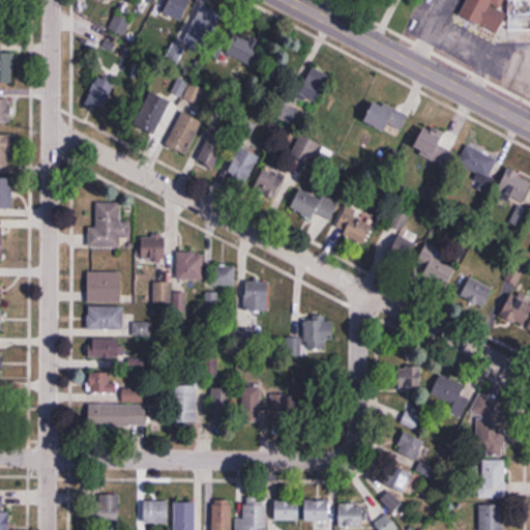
[(170,0),(164,12),(181,22),(193,0),(170,0)]
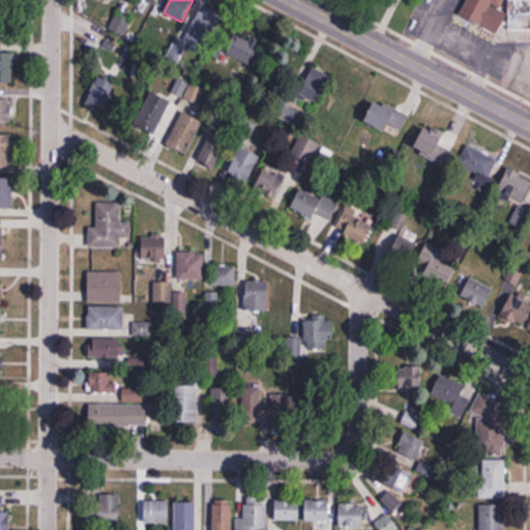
[(199,0),(179,30),(201,45),(222,15),(200,0),(199,0)]
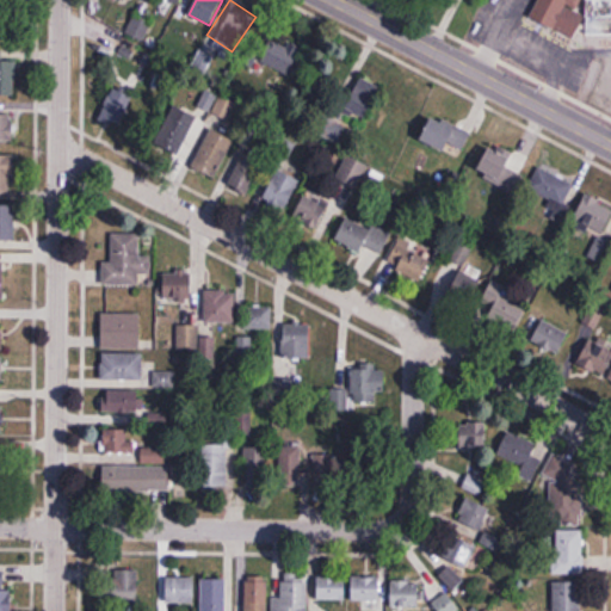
[(266,37),(255,56),(289,76),(300,56),(266,37)]
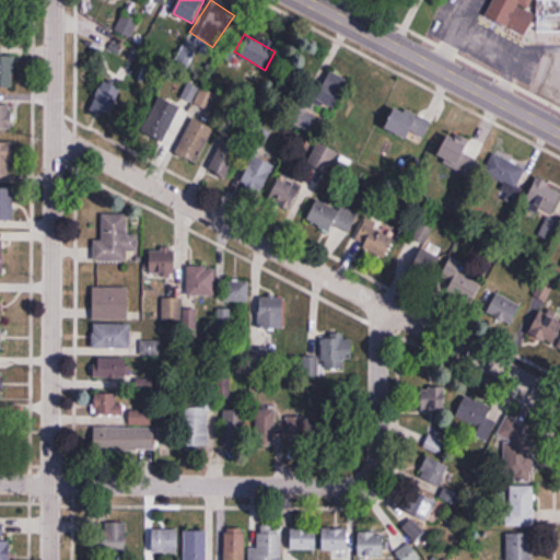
[(14,54),(0,54),(0,86),(14,88),(14,54)]
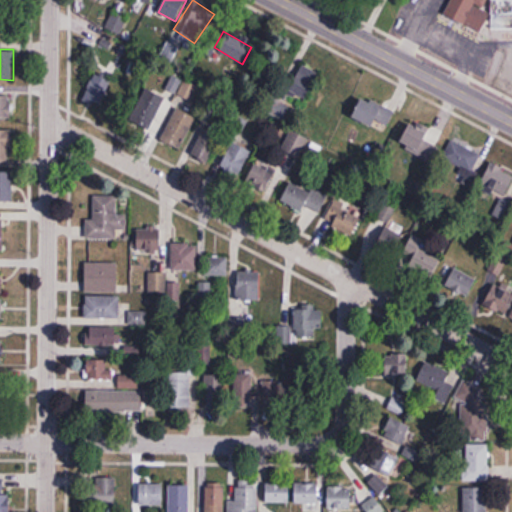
[(318,74),(301,65),(287,93),(304,102),(318,74)]
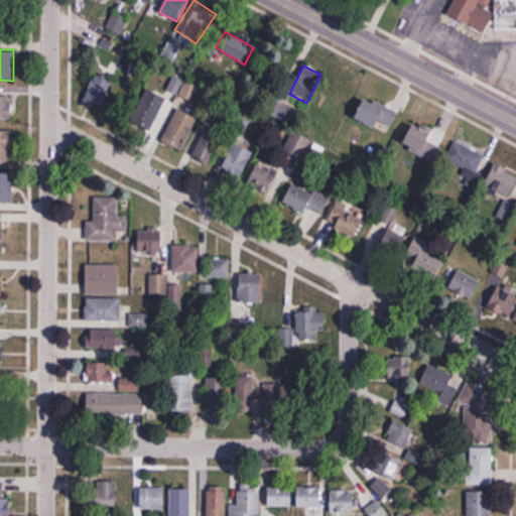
[(168,99),(154,91),(135,122),(149,131),(168,99)]
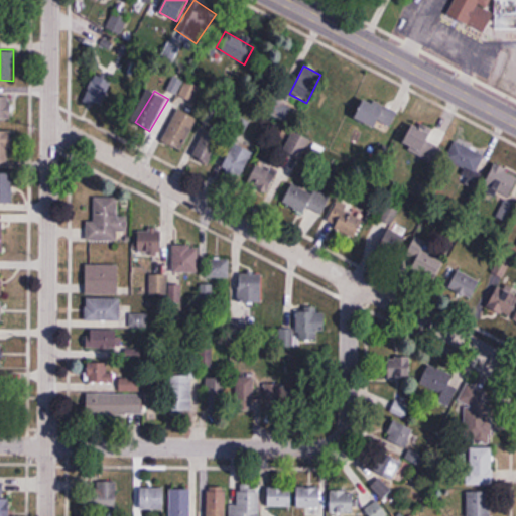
[(0,120),(11,120),(11,98),(0,97),(0,120)]
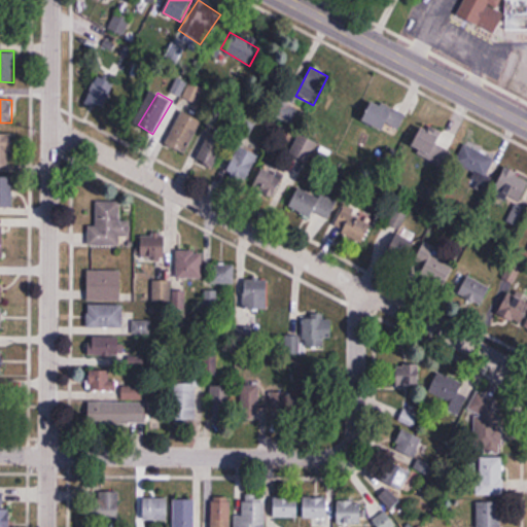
[(185,154),(201,126),(180,115),(166,144),(185,154)]
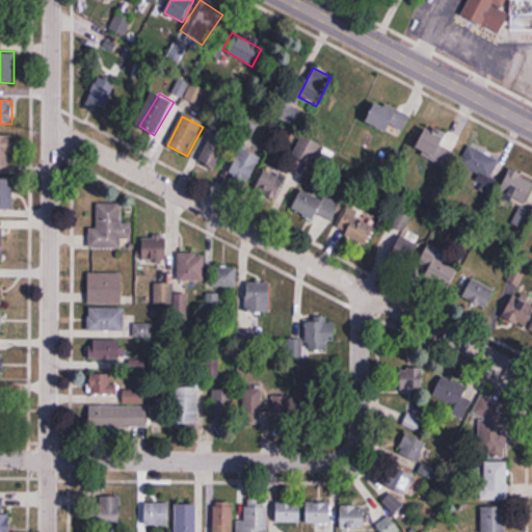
[(230,137),(213,130),(198,165),(216,173),(230,137)]
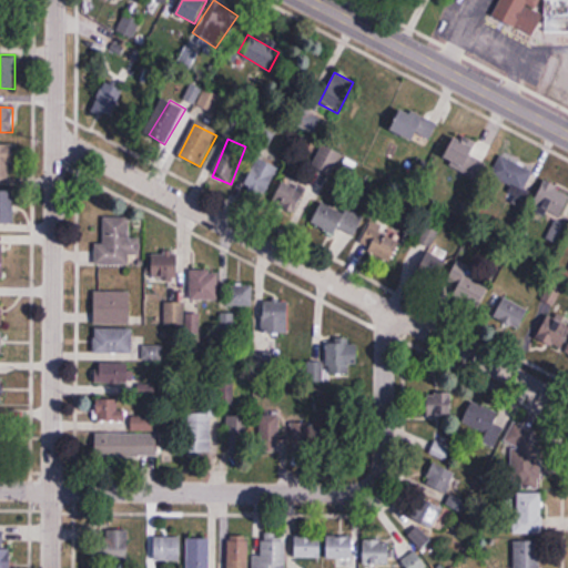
[(476,179),(488,155),(455,139),(443,161),(476,179)]
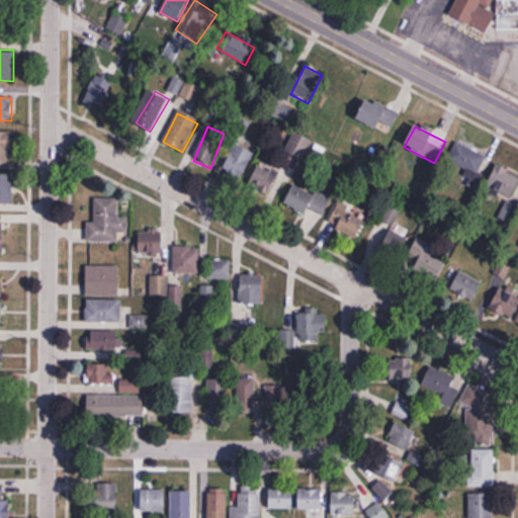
[(13,132),(0,132),(0,163),(13,163),(13,132)]
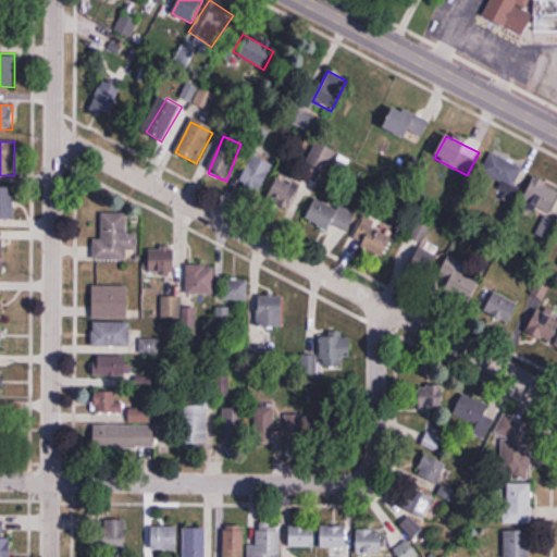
[(500,184),(497,193),(510,199),(524,169),(491,152),(481,174),(500,184)]
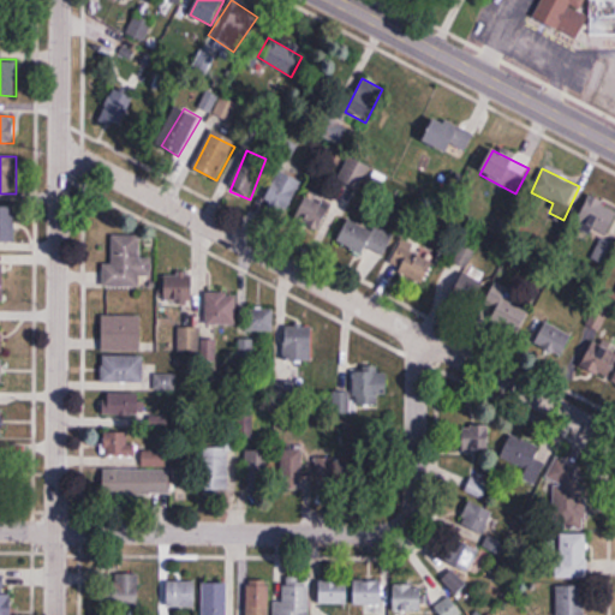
[(263,204),(285,215),(303,180),(280,169),(263,204)]
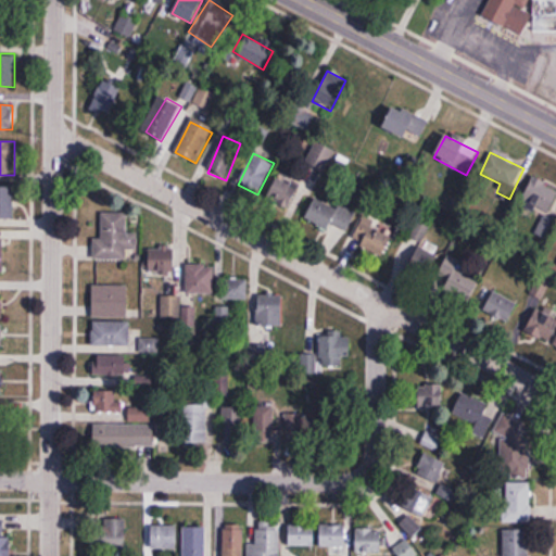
[(293,217),(306,190),(278,176),(265,203),(293,217)]
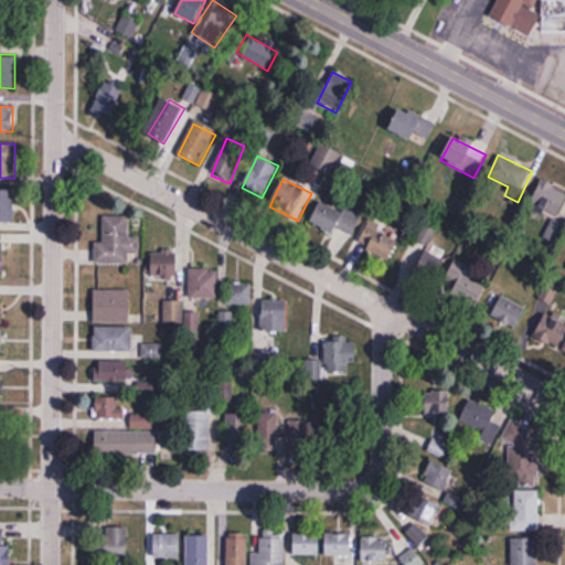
[(0,190),(0,222),(14,222),(14,190),(0,190)]
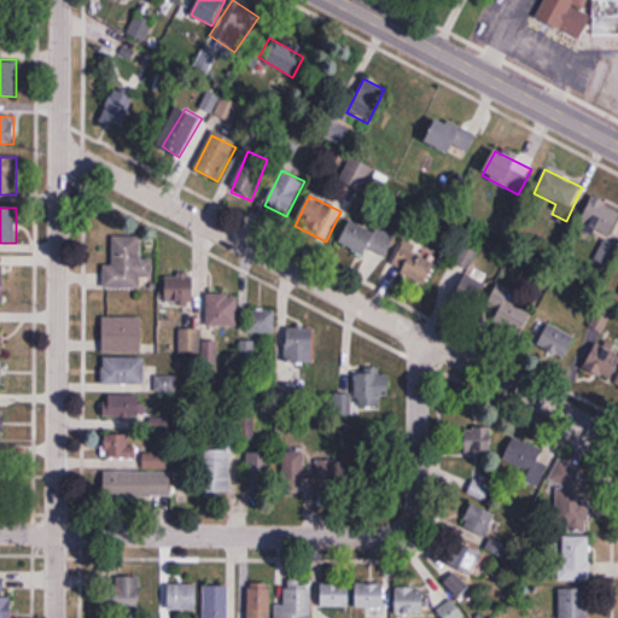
[(384,263),(396,237),(351,217),(340,244),(384,263)]
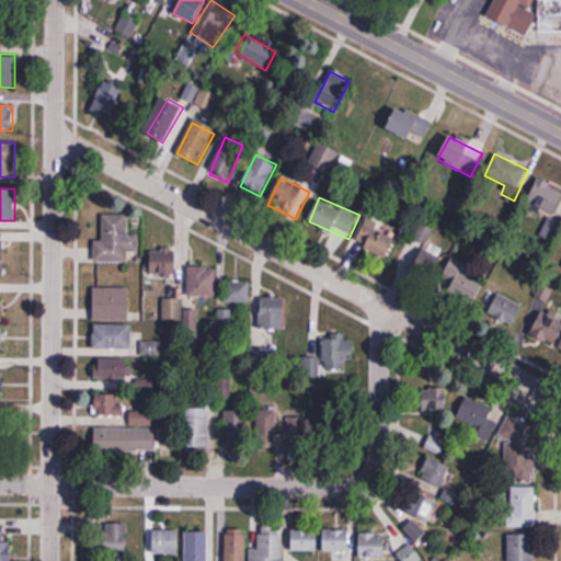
[(94,240),(94,260),(138,261),(138,235),(127,235),(127,215),(103,215),(102,240),(94,240)]
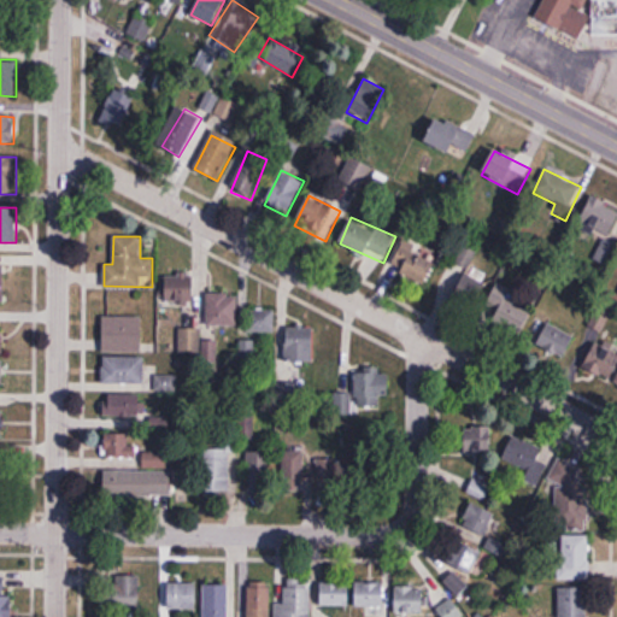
[(424,287),(436,263),(406,247),(394,271),(424,287)]
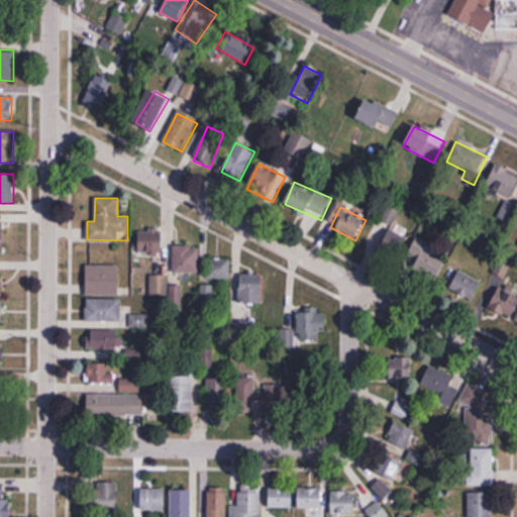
[(406,237),(377,225),(373,234),(382,237),(375,256),(395,266),(406,237)]
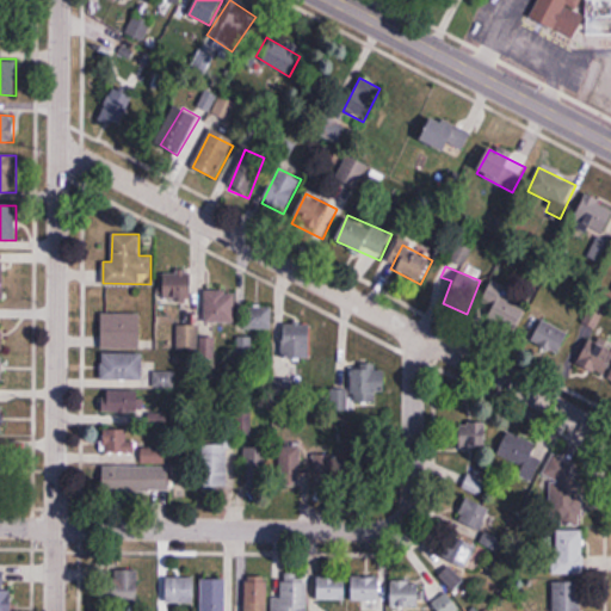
[(192,273),(164,273),(164,302),(192,302),(192,273)]
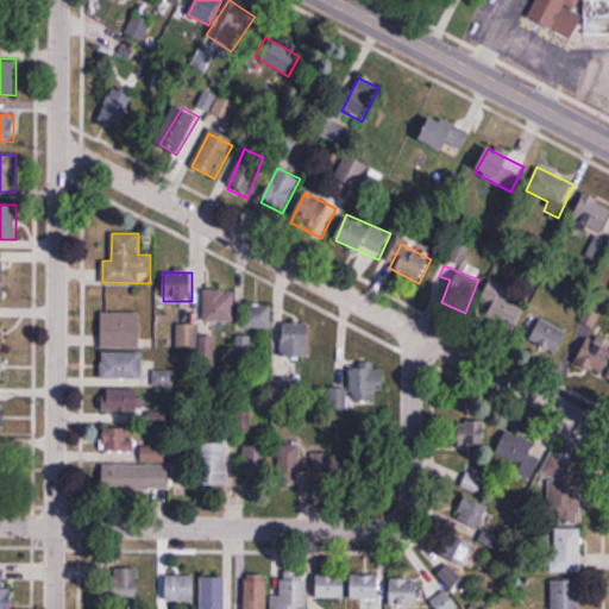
[(533,307),(490,283),(478,306),(521,330),(533,307)]
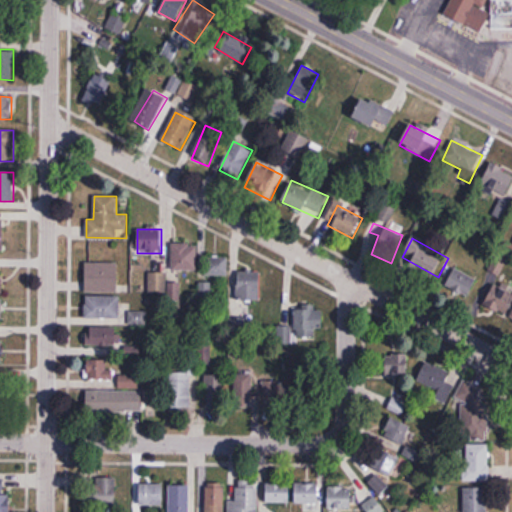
[(196,244),(172,244),(172,270),(196,270),(196,244)]
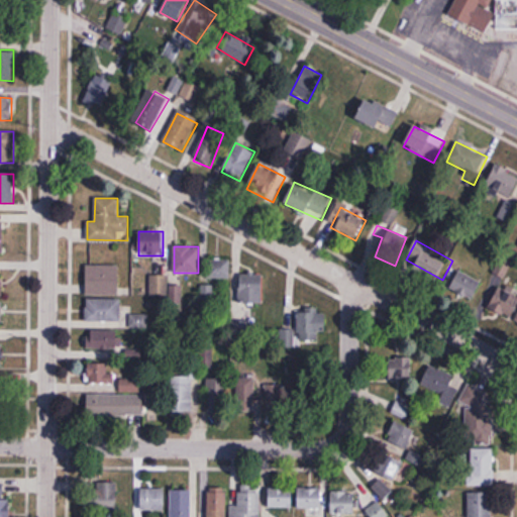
[(229,279),(229,260),(207,260),(207,279),(229,279)]
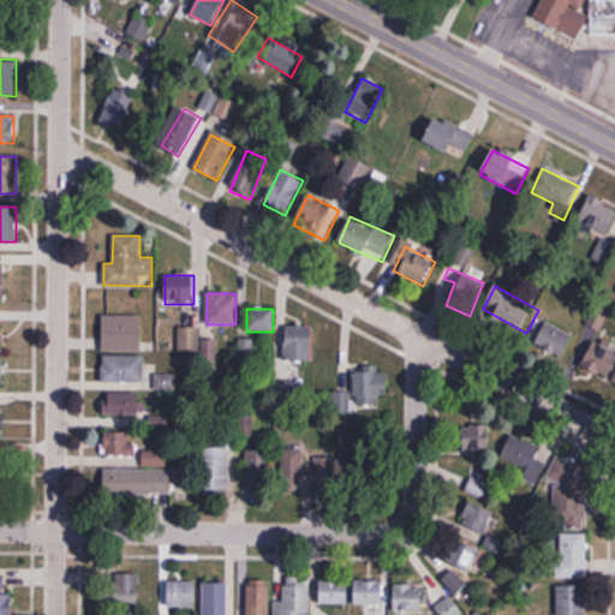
[(199,326),(191,326),(191,310),(180,310),(180,353),(199,353),(199,326)]
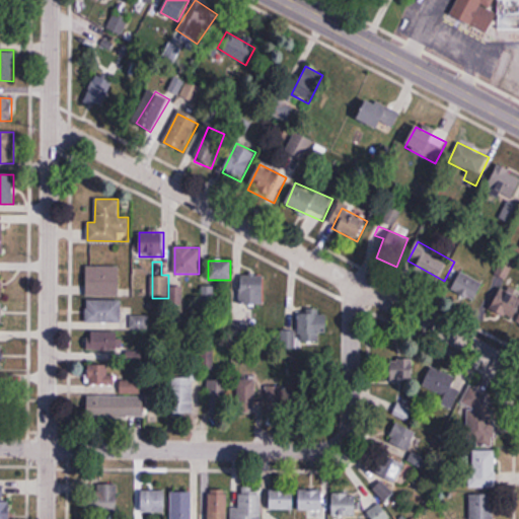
[(119,268),(86,268),(86,297),(119,297),(119,268)]
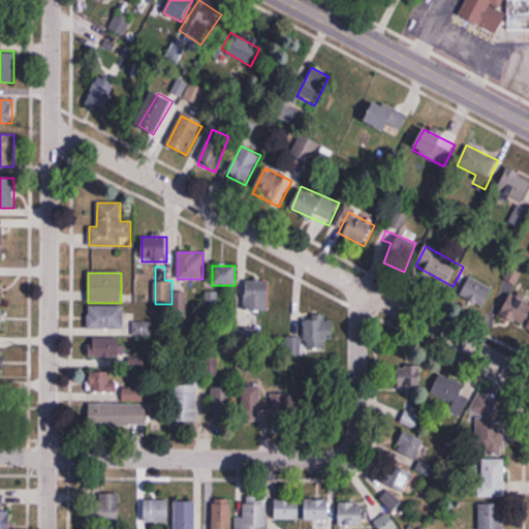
[(493,288),(468,276),(459,296),(483,308),(493,288)]
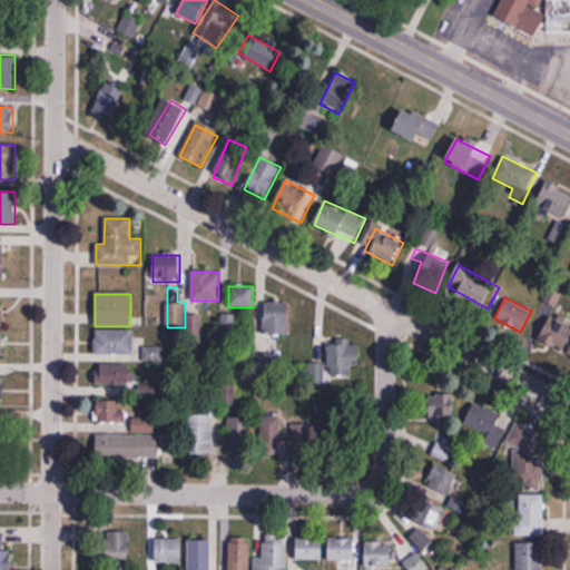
[(290,303),(264,302),(264,334),(288,334),(290,303)]
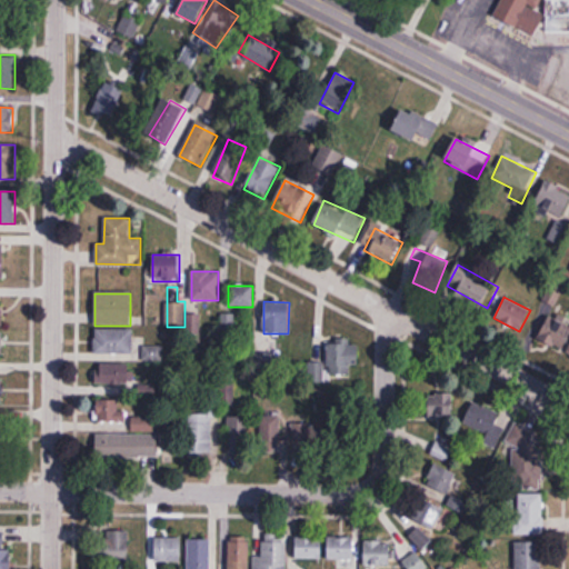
[(568,322),(548,315),(537,342),(568,356),(568,322)]
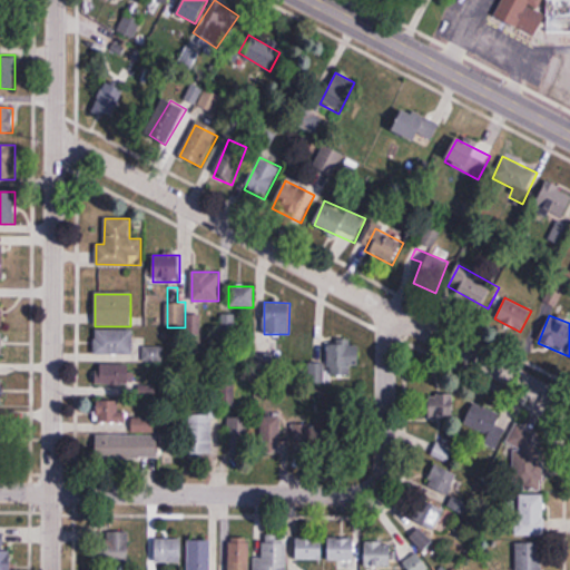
[(133,354),(133,331),(95,331),(95,354),(133,354)]
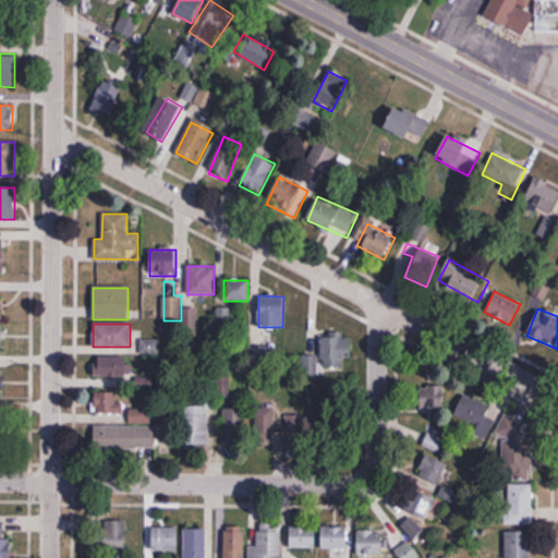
[(352,358),(352,337),(319,337),(320,355),(303,355),(304,376),(319,375),(319,370),(343,368),(342,358),(352,358)]
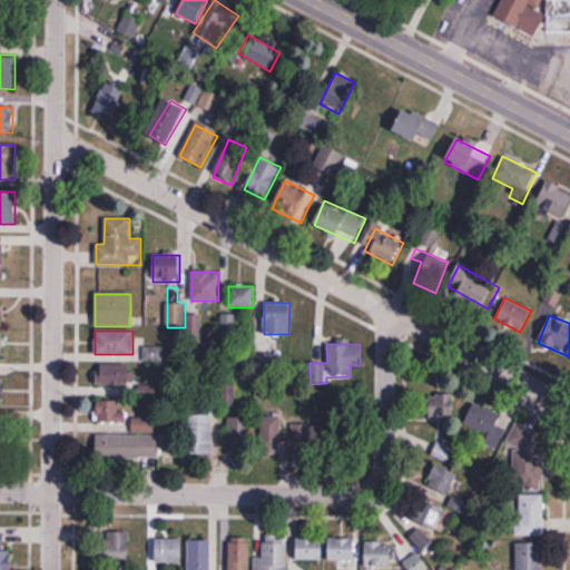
[(161,360),(161,349),(146,349),(146,360),(161,360)]
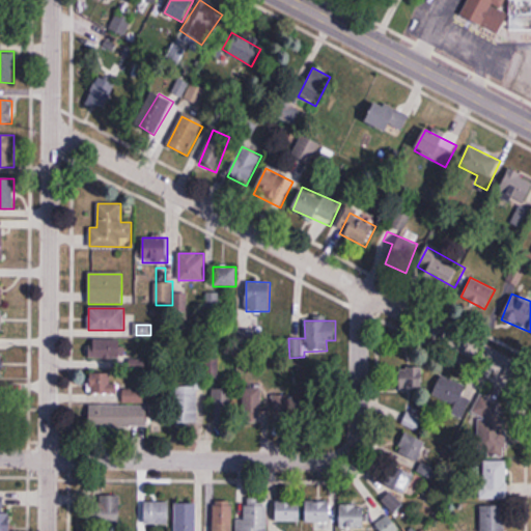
[(90,359),(124,359),(124,340),(90,340),(90,359)]
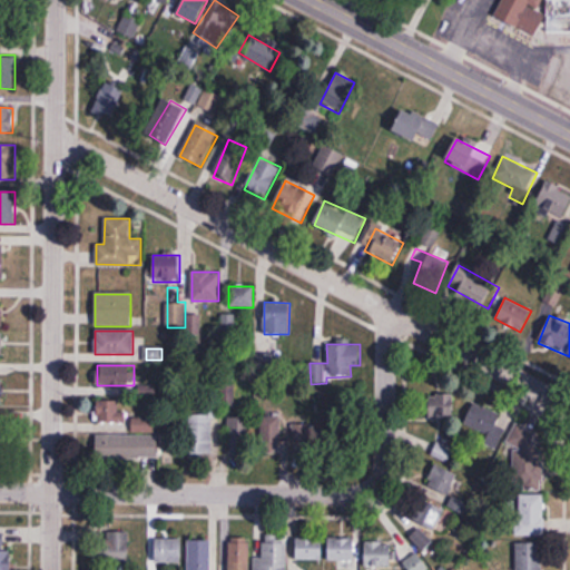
[(235,385),(222,385),(222,406),(235,406),(235,385)]
